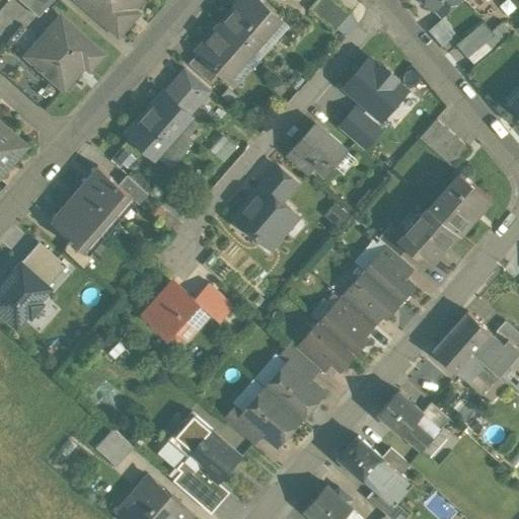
[(20,0),(38,15),(50,0),(20,0)]
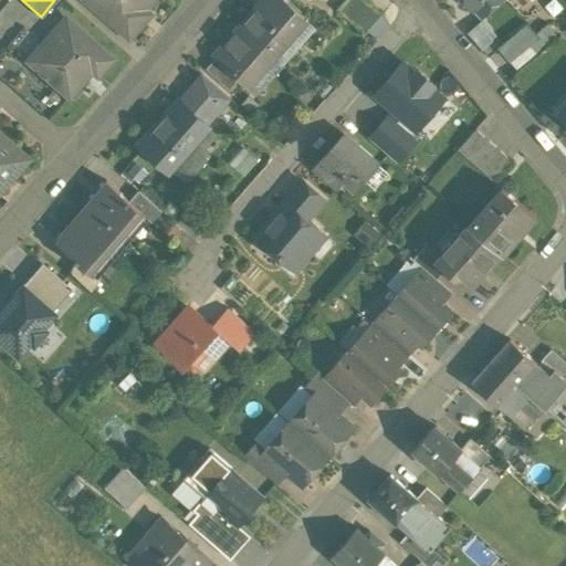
[(156,0),(84,0),(129,40),(142,27),(136,22),(156,0)]
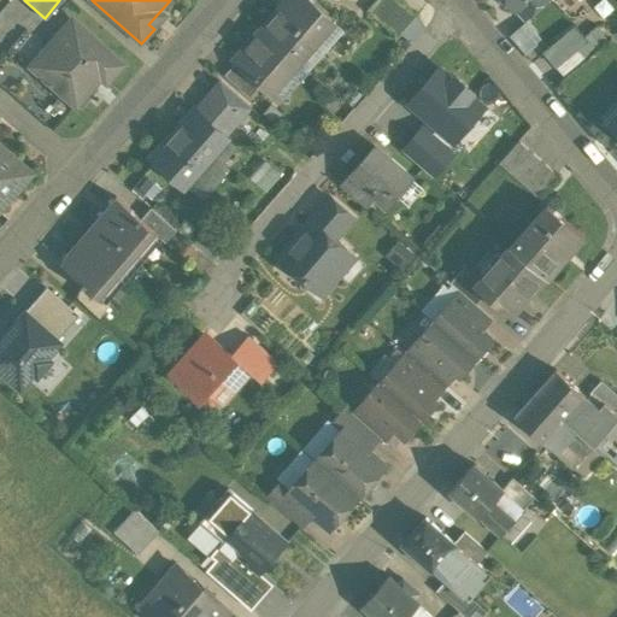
[(309,0),(294,0),(286,10),(281,6),(262,29),(299,62),(334,22),(309,0)]
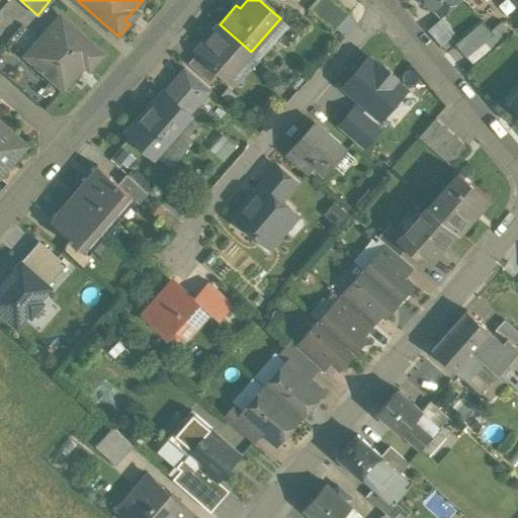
[(334,0),(315,0),(308,8),(334,30),(348,12),(334,0)]
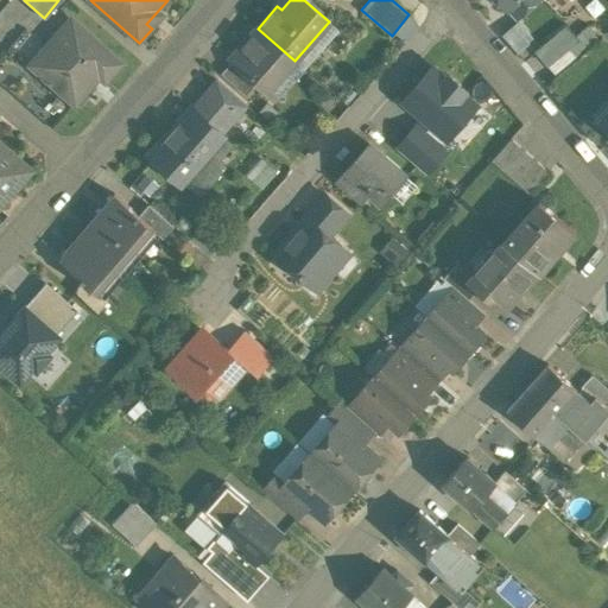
[(496,0),(508,12),(510,11),(521,0),(496,0)]
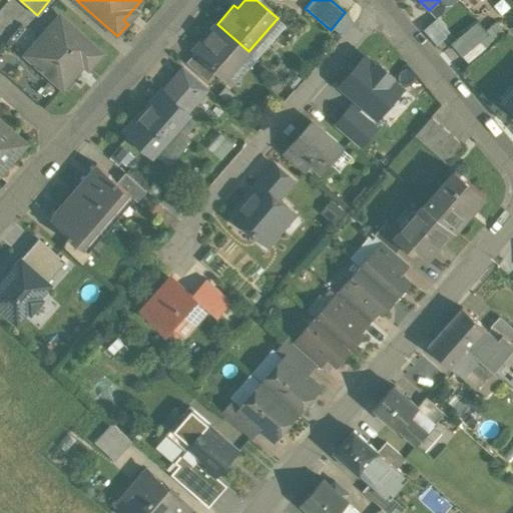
[(440,0),(430,9),(438,18),(458,0),(440,0)]
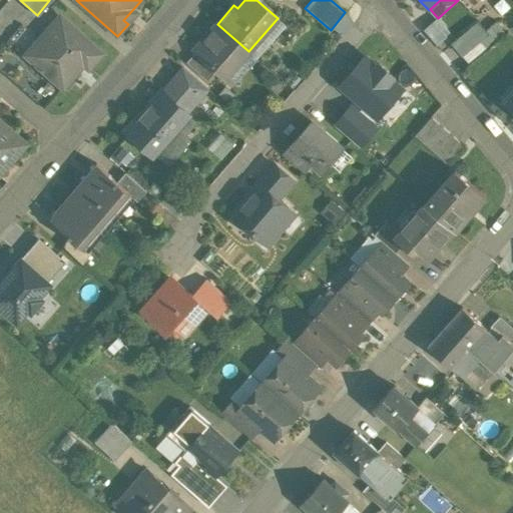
[(101,54),(58,17),(25,55),(62,88),(83,64),(89,69),(101,54)]
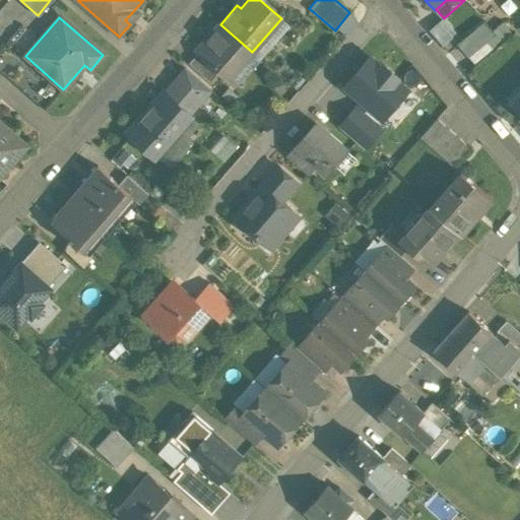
[(452,39),(439,22),(430,30),(443,47),(452,39)]
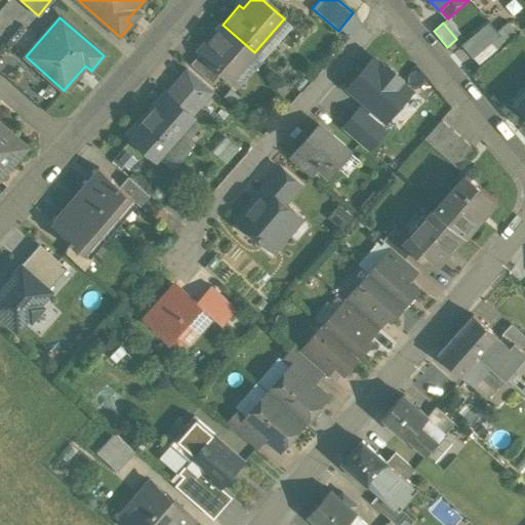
[(489,24),(462,45),(473,56),(490,41),(489,40),(497,33),(489,24)]
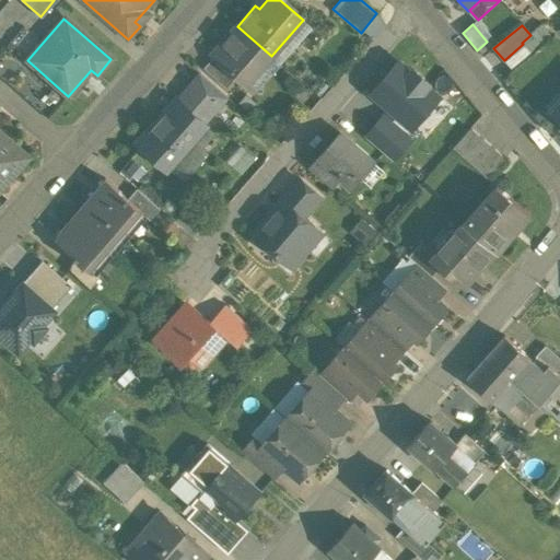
[(237,26),(213,54),(238,76),(247,84),(271,56),(237,26)]
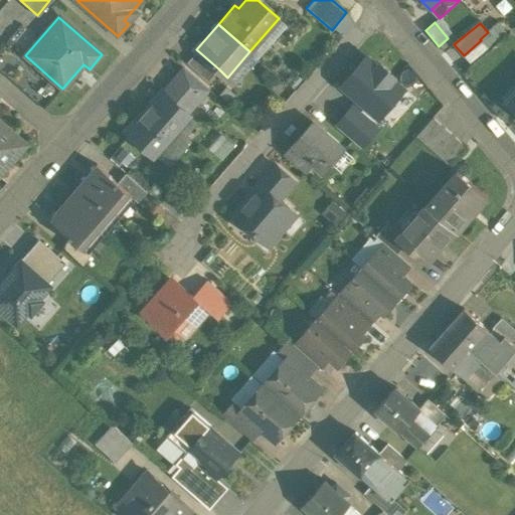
[(488,32),(480,39),(481,40),(488,47),(503,34),(495,26),(488,32)]
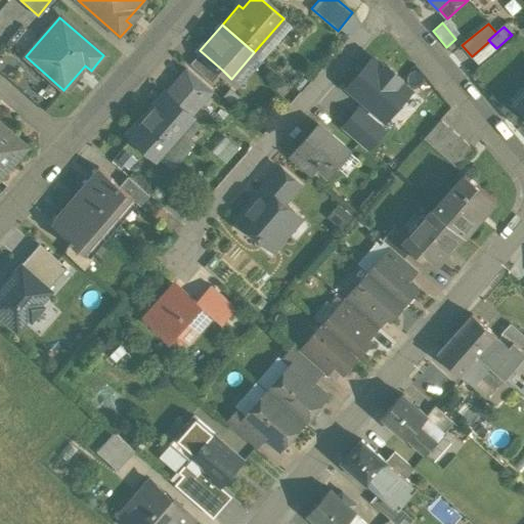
[(489,41),(472,56),(479,66),(497,50),(496,48),(489,41)]
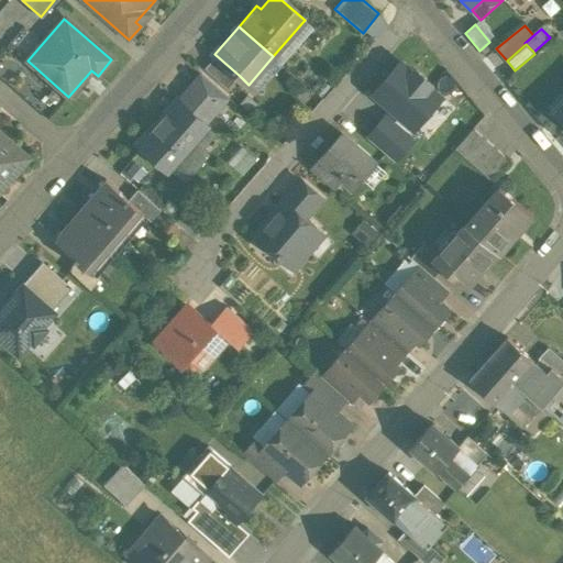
[(240,76),(216,56),(205,69),(228,89),(240,76)]
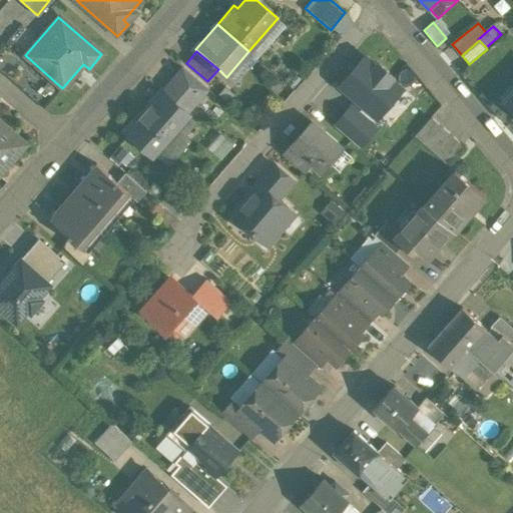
[(377,68),(367,58),(342,87),(364,107),(377,118),(402,89),(391,80),(393,78),(379,65),(377,68)]
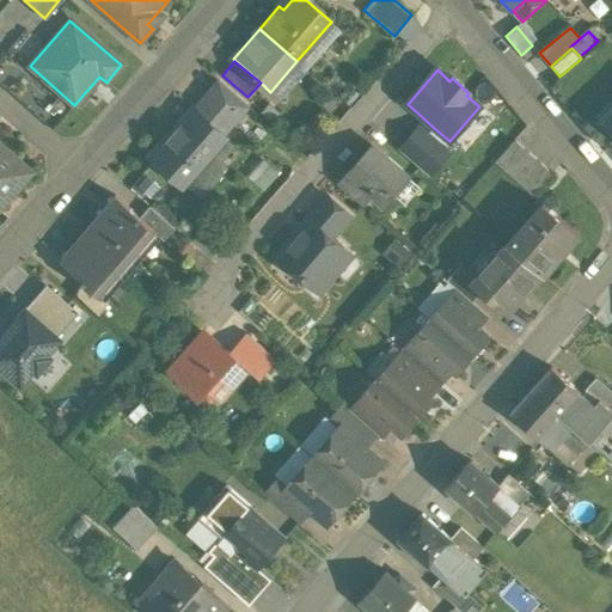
[(249,108),(219,81),(195,109),(225,135),(249,108)]
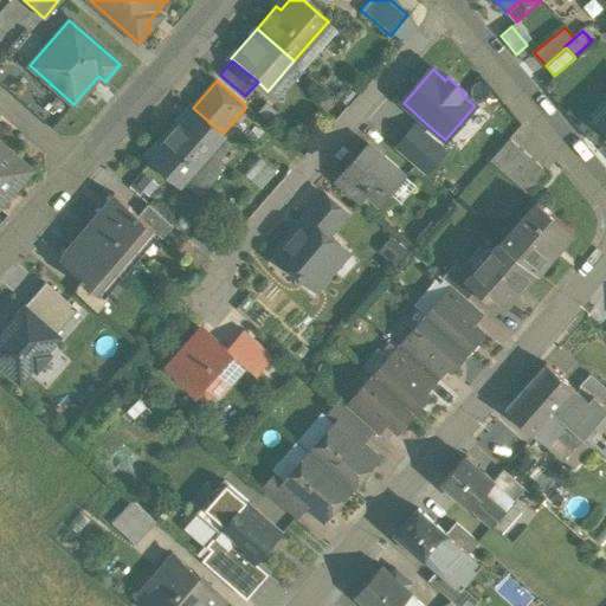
[(191,107),(149,155),(182,184),(224,135),(223,134),(193,108),(191,107)]
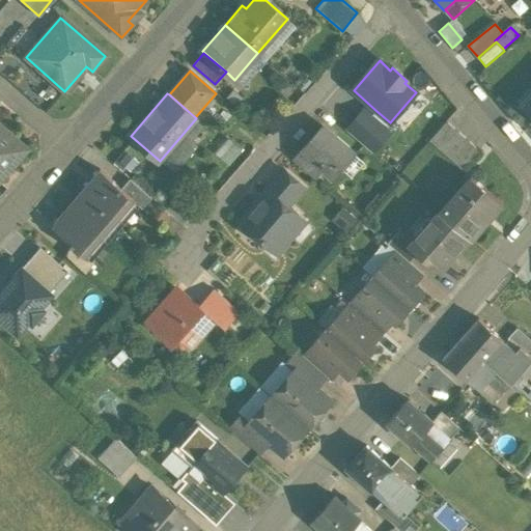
[(530,95),(522,107),(530,115),(530,95)]
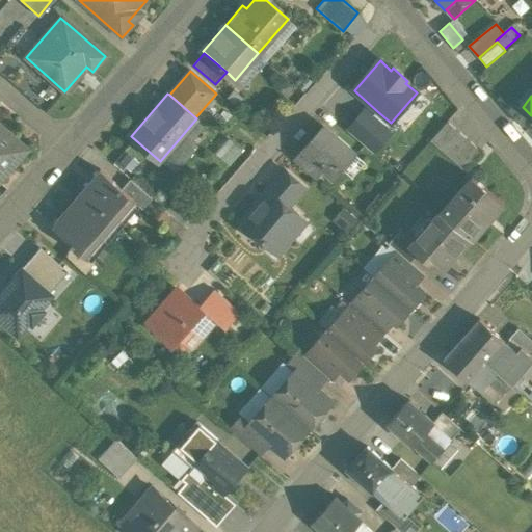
[(396,127),(391,123),(377,111),(373,116),(367,111),(348,132),(373,153),(396,127)]
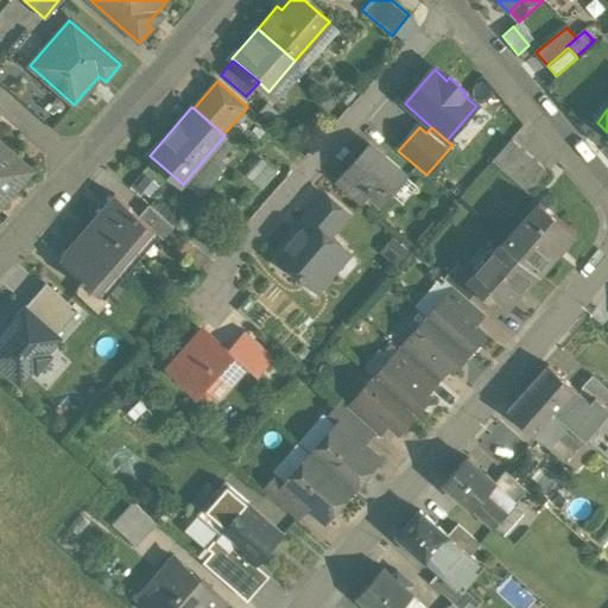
[(548,173),(511,140),(492,162),(530,195),(548,173)]
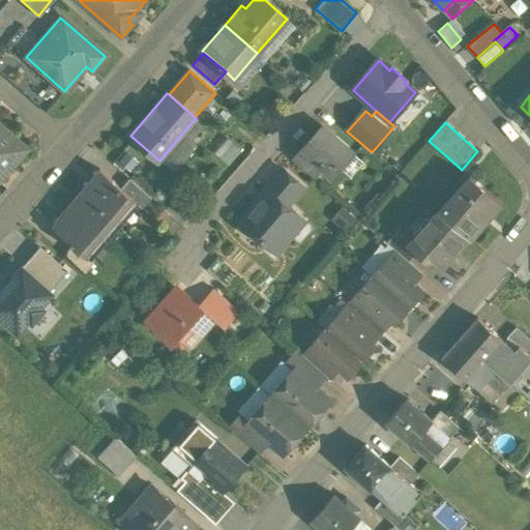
[(322,126),(301,149),(322,168),(332,177),(353,153),(322,126)]
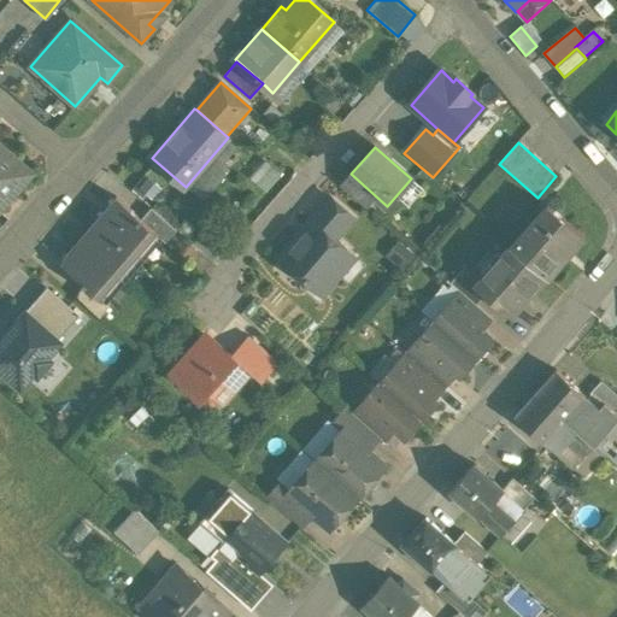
[(0,206),(28,175),(0,151),(0,206)]
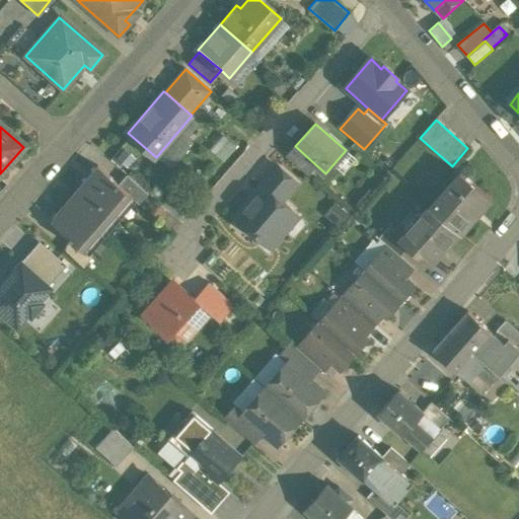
[(315,164),(295,146),(286,157),(306,174),(315,164)]
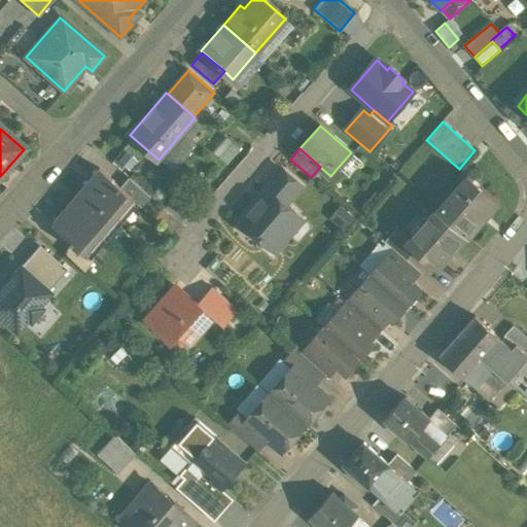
[(100,168),(50,224),(72,244),(84,254),(85,253),(134,199),(134,198),(123,187),(100,168)]
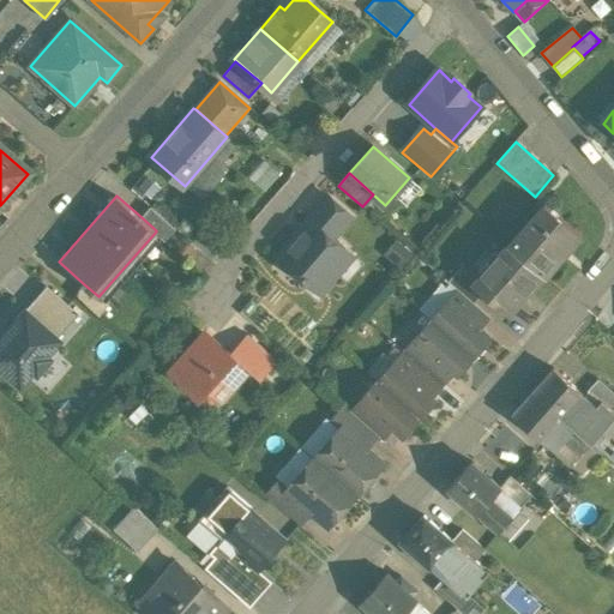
[(353,218),(327,196),(308,218),(333,240),(353,218)]
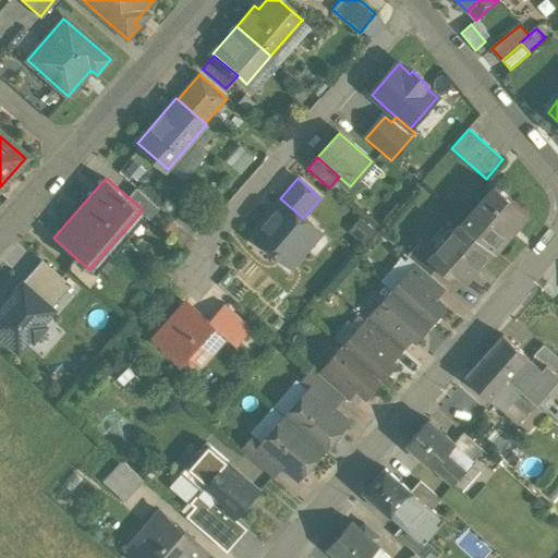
[(495,185),(462,223),(493,250),(505,237),(507,239),(529,215),(495,185)]
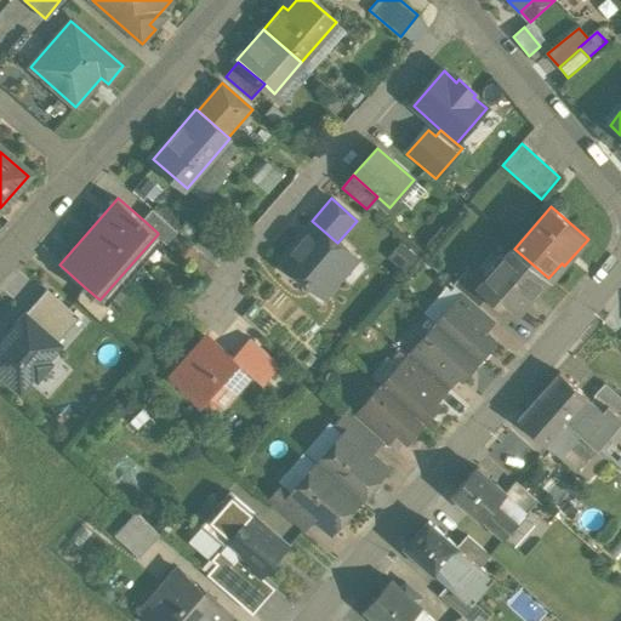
[(177,232),(153,210),(144,221),(158,233),(158,234),(167,243),(177,232)]
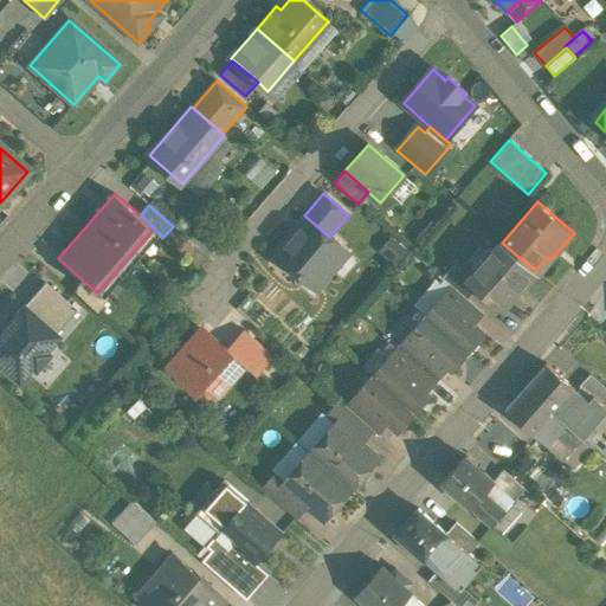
[(329,237),(304,216),(303,217),(307,220),(277,253),(301,275),(304,271),(318,284),(347,251),(329,237)]
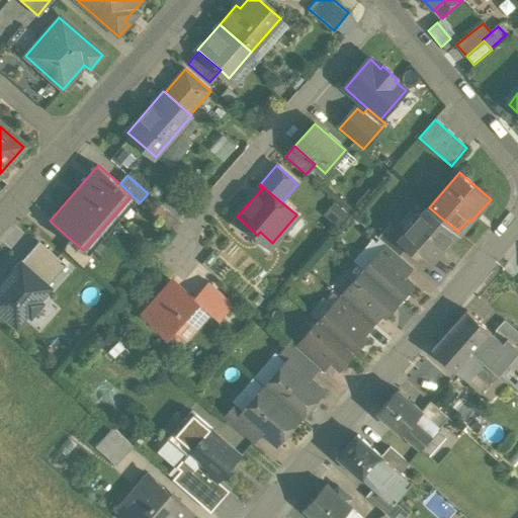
[(403,238),(402,239),(409,245),(431,263),(457,232),(429,207),(403,238)]
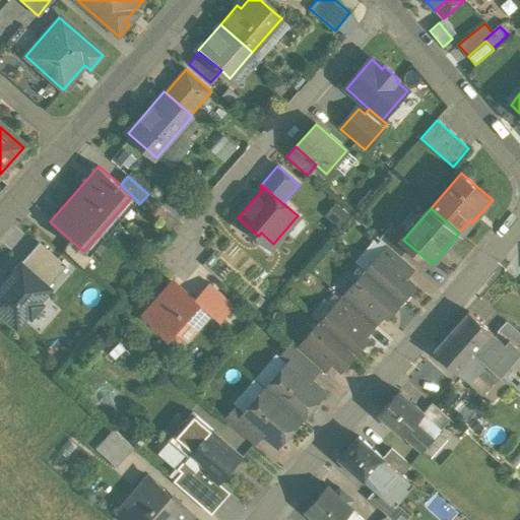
[(404,239),(390,226),(380,239),(388,245),(397,254),(401,257),(410,246),(403,240),(404,239)]
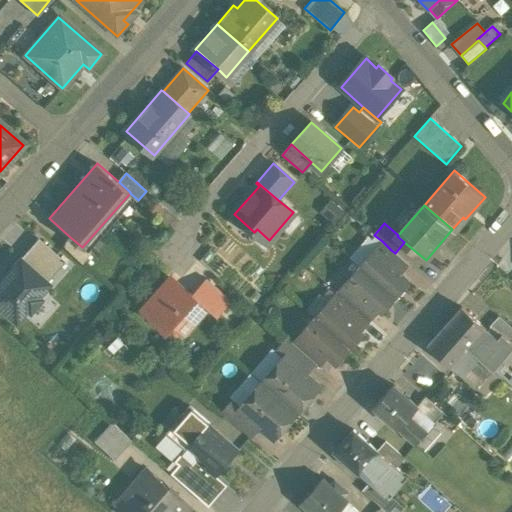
[(82,247),(70,237),(62,247),(82,264),(91,253),(83,246),(82,247)]
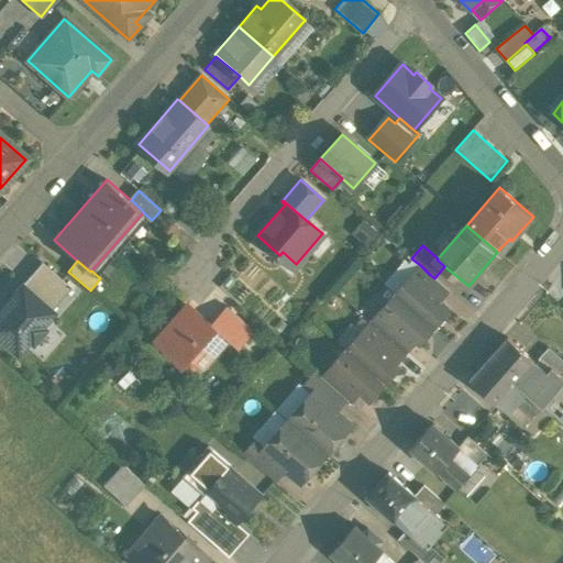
[(41,262),(21,284),(52,311),(72,289),(41,262)]
